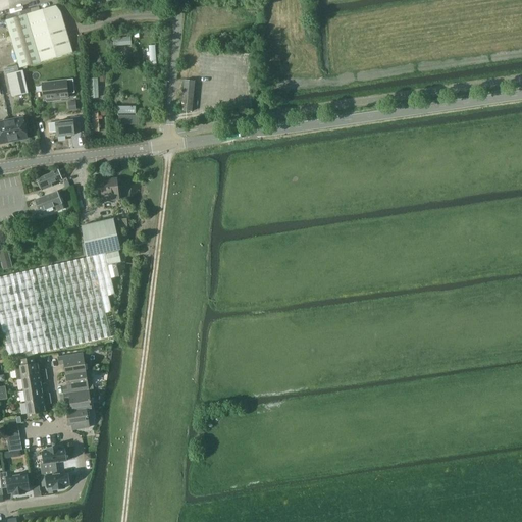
[(30,9),(31,13),(6,20),(19,68),(72,53),(60,12),(55,5),(40,10),(39,7),(30,9)]
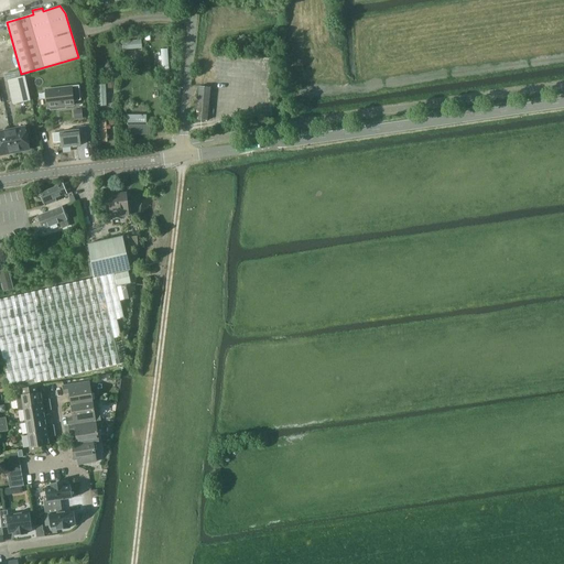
[(6,80),(7,80),(21,77),(19,72),(4,75),(6,80)]
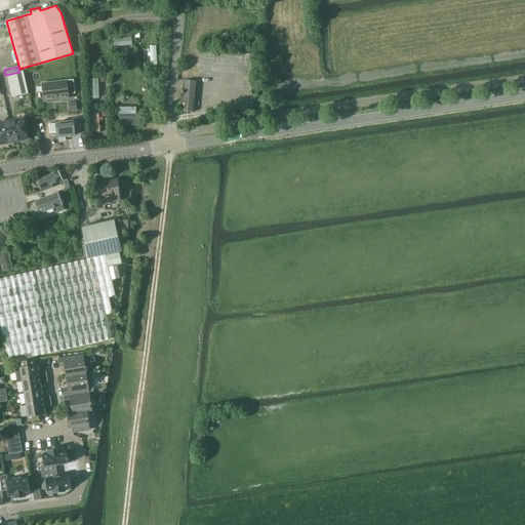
[(23,71),(19,72),(6,75),(11,97),(26,94),(29,93),(23,71)]
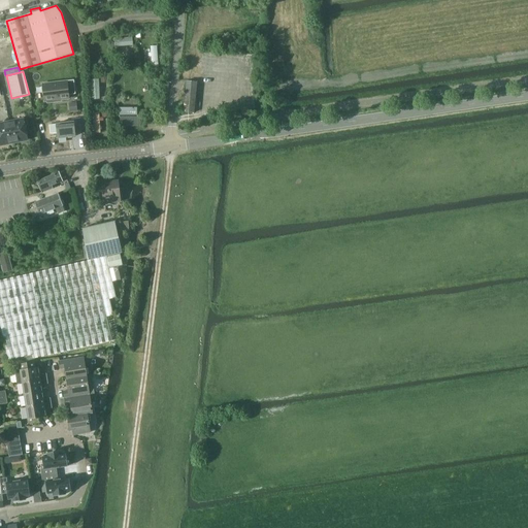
[(108,74),(100,74),(101,83),(108,83),(108,74)]
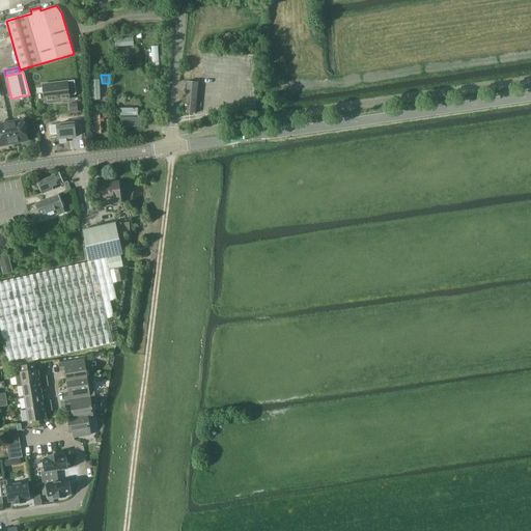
[(76,94),(74,81),(43,85),(45,102),(47,102),(48,104),(54,103),(54,101),(70,100),(68,94),(76,94)]
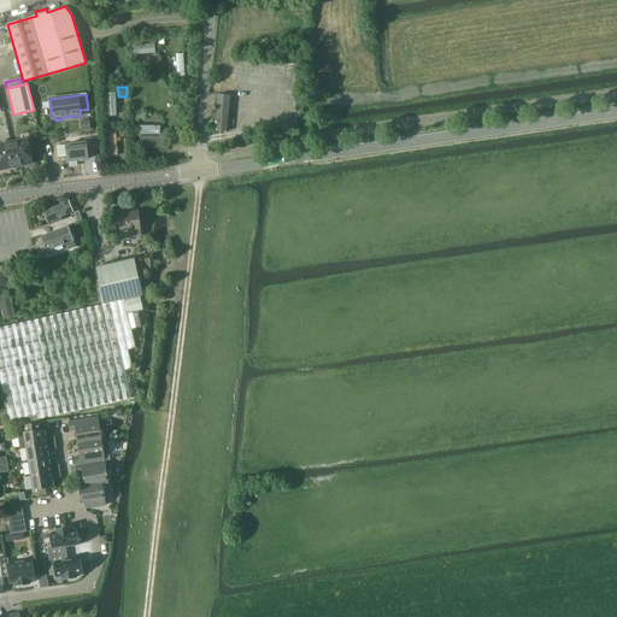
[(216,130),(227,131),(229,97),(218,95),(216,130)]
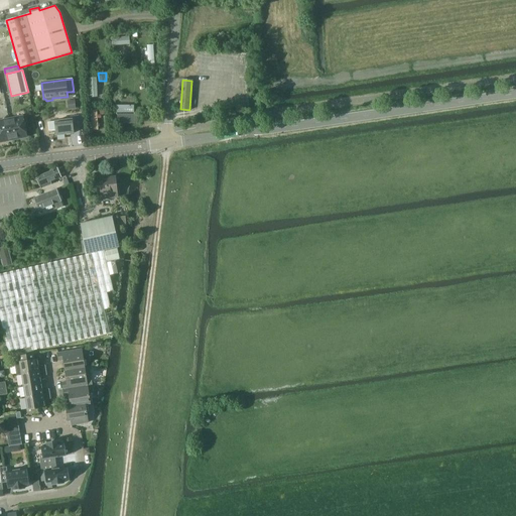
[(77,110),(75,100),(68,101),(69,110),(77,110)]
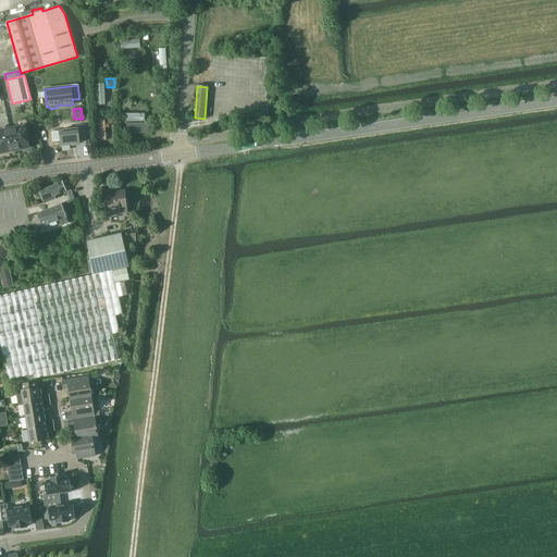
[(149,134),(149,123),(126,122),(127,134),(149,134)]
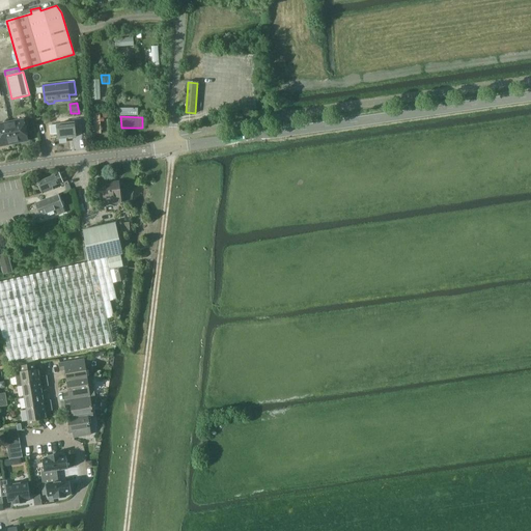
[(80,119),(74,120),(74,122),(57,124),(58,139),(76,137),(75,135),(82,134),(80,119)]
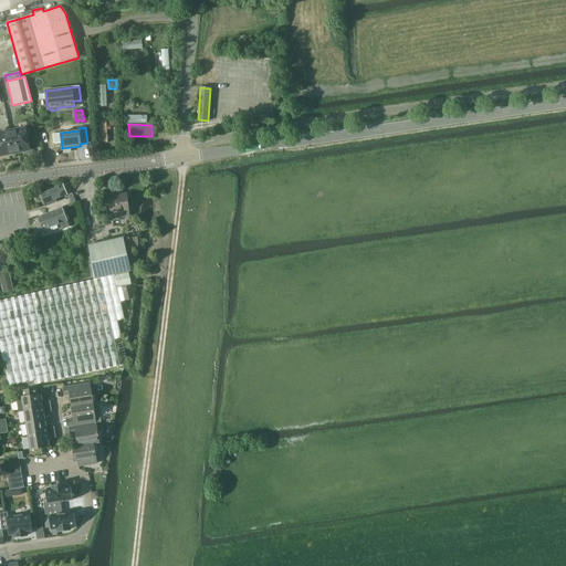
[(24,128),(9,132),(13,153),(29,149),(24,128)]
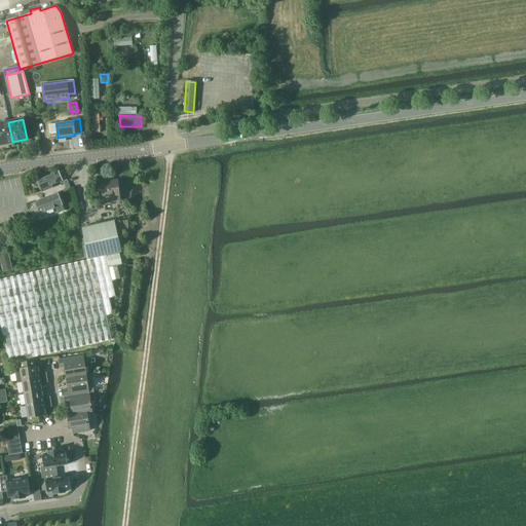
[(0,144),(12,142),(8,122),(0,123),(0,144)]
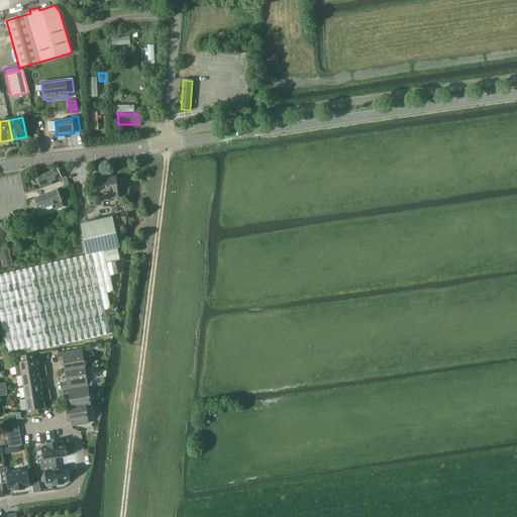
[(57,169),(36,177),(39,186),(40,186),(41,189),(53,185),(50,182),(60,178),(59,175),(64,173),(63,169),(62,168),(58,170),(57,169)]
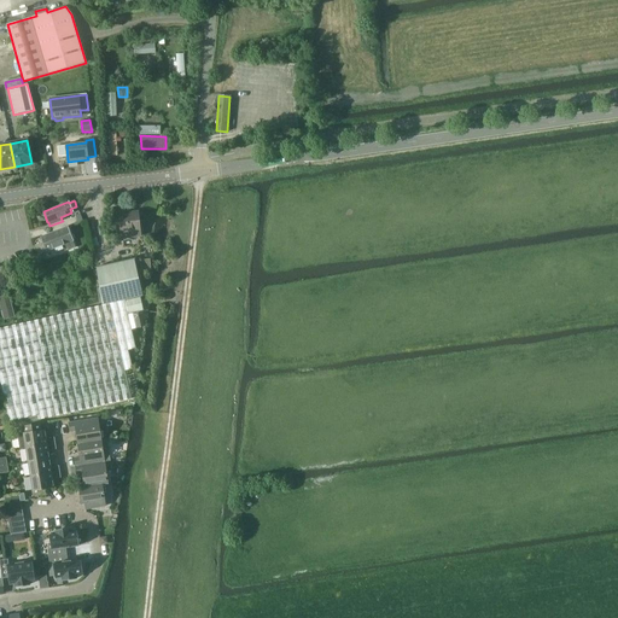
[(126,211),(114,213),(114,215),(116,239),(140,237),(138,211),(127,213),(126,211)]
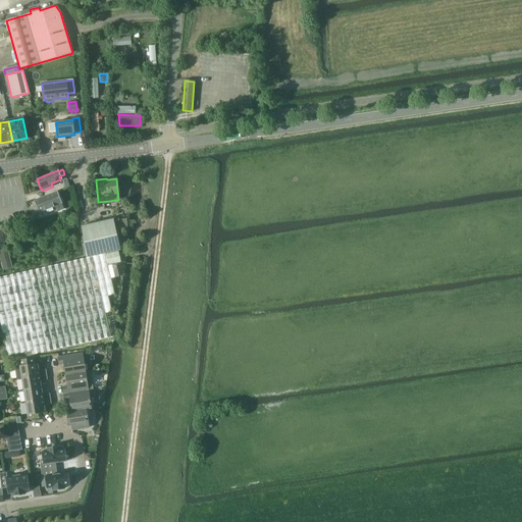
[(31,208),(33,214),(54,206),(57,212),(64,209),(62,203),(57,192),(35,200),(37,205),(31,208)]
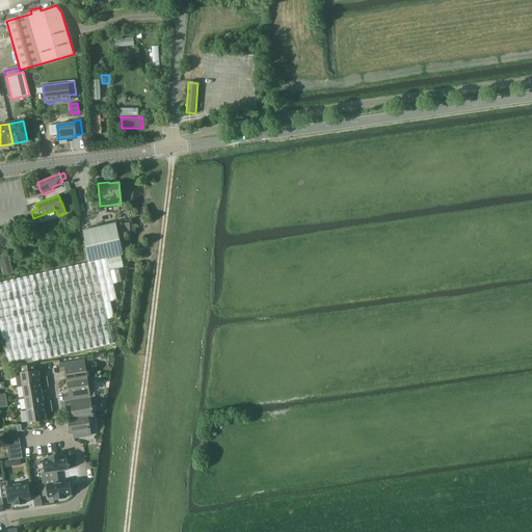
[(116,300),(113,284),(122,282),(118,269),(123,268),(121,256),(122,256),(114,222),(82,231),(89,263),(0,283),(0,327),(7,363),(26,360),(34,357),(34,361),(112,343),(107,319),(114,317),(110,301),(116,300)]
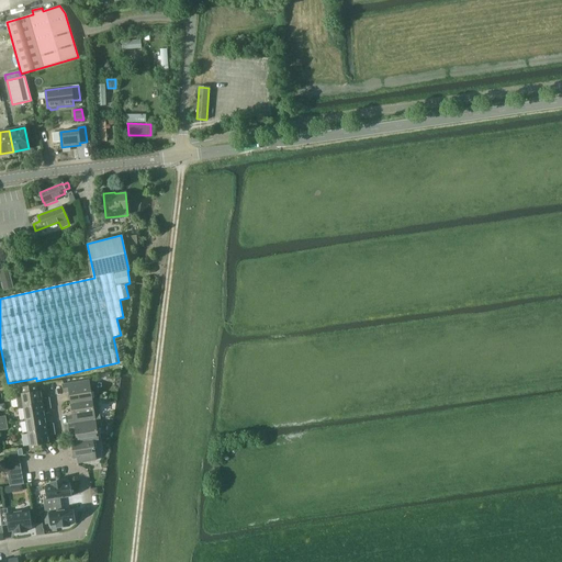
[(0,278),(3,291),(13,289),(8,268),(0,270),(0,278)]
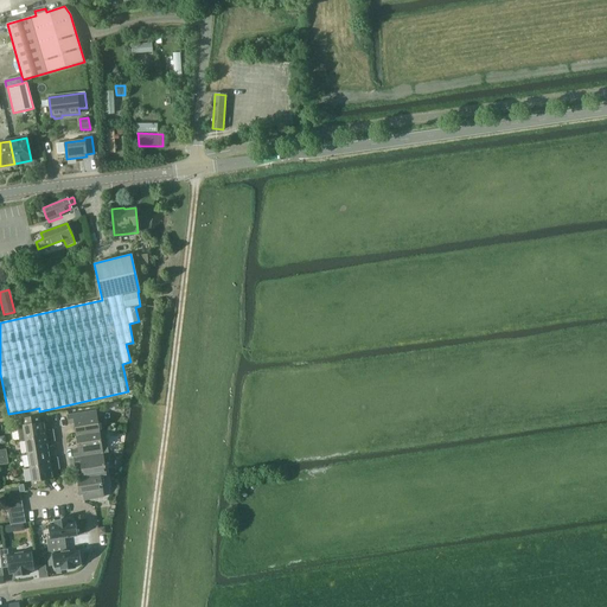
[(75,423),(77,436),(100,433),(96,411),(68,415),(69,423),(75,423)]
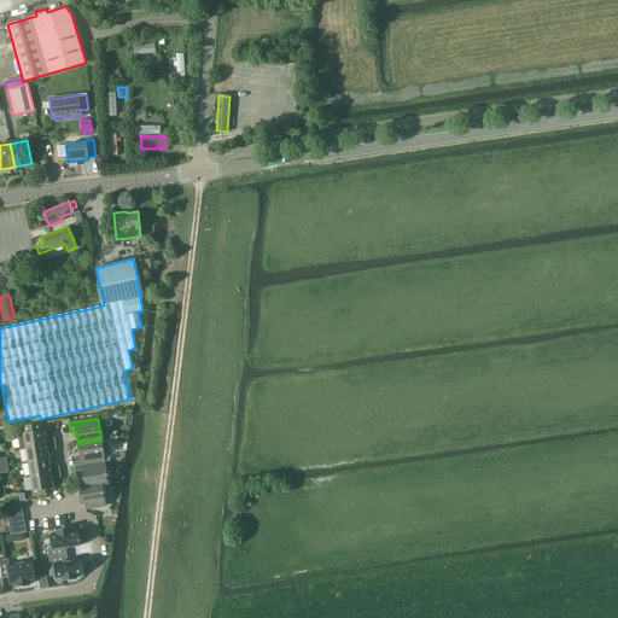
[(18,435),(21,449),(27,448),(56,443),(54,437),(48,438),(46,437),(45,430),(41,431),(40,424),(24,426),(27,433),(24,433),(18,435)]
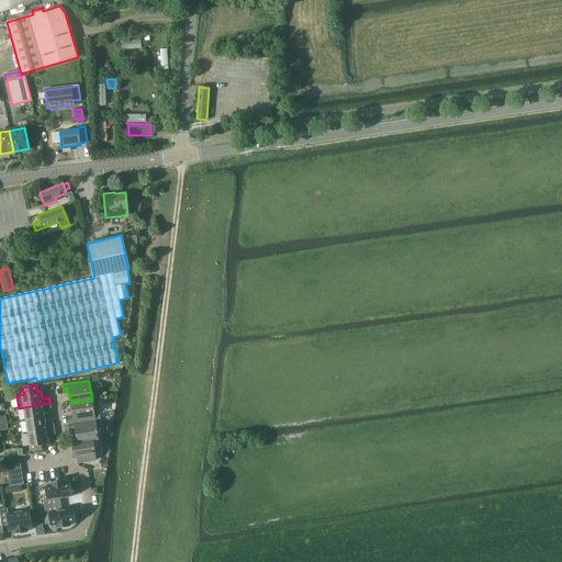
[(72,416),(67,416),(69,424),(96,419),(101,419),(100,409),(98,400),(92,401),(71,404),(72,416)]
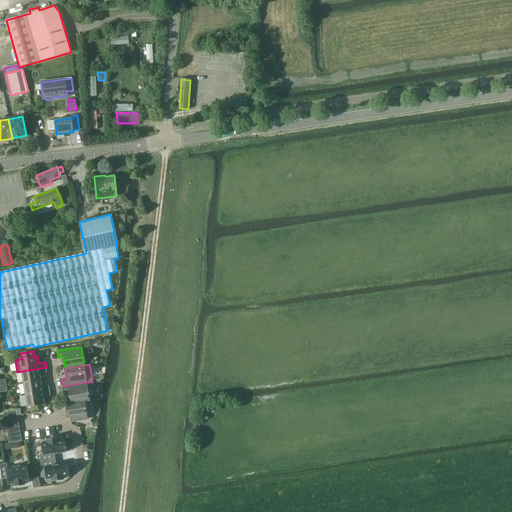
[(47,372),(46,367),(22,371),(24,383),(41,380),(40,374),(41,373),(42,373),(47,372)]
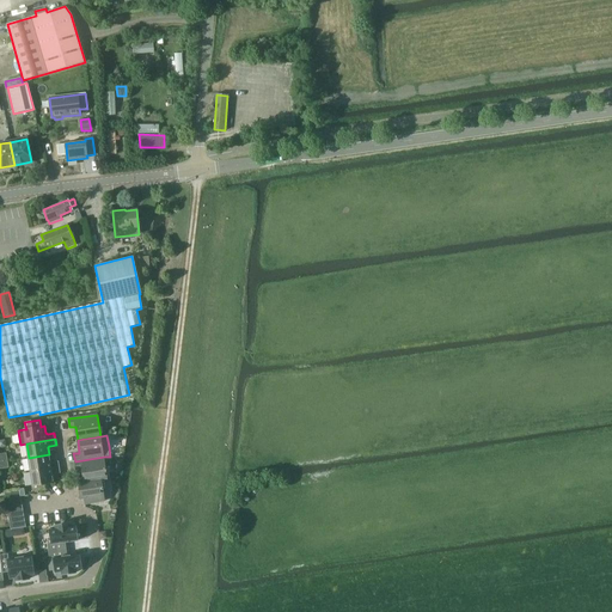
[(53,463),(50,461),(49,454),(29,458),(30,472),(60,467),(59,461),(53,463)]
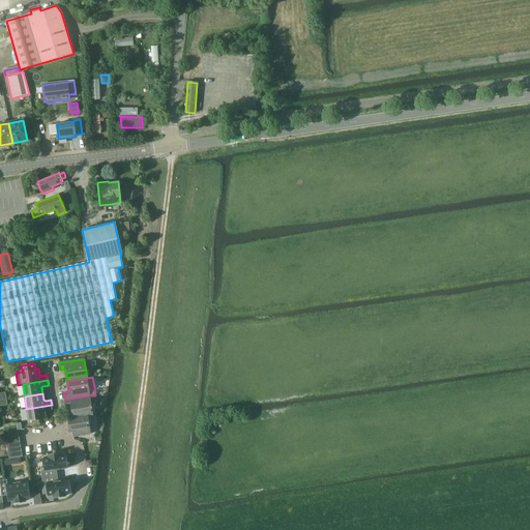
[(93,414),(90,395),(65,400),(66,407),(71,406),(72,417),(93,414)]
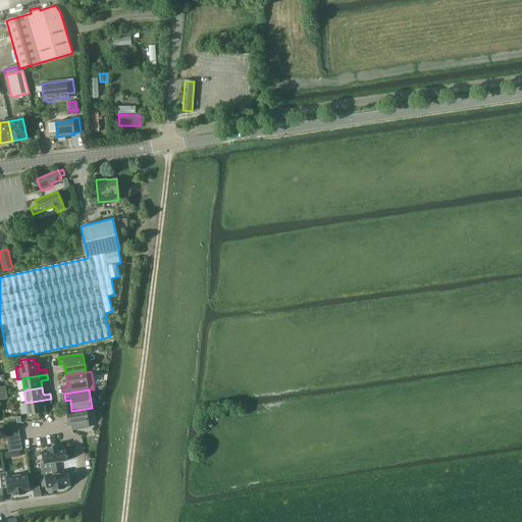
[(52,404),(51,399),(25,403),(28,415),(46,412),(45,406),(46,404),(47,405),(52,404)]
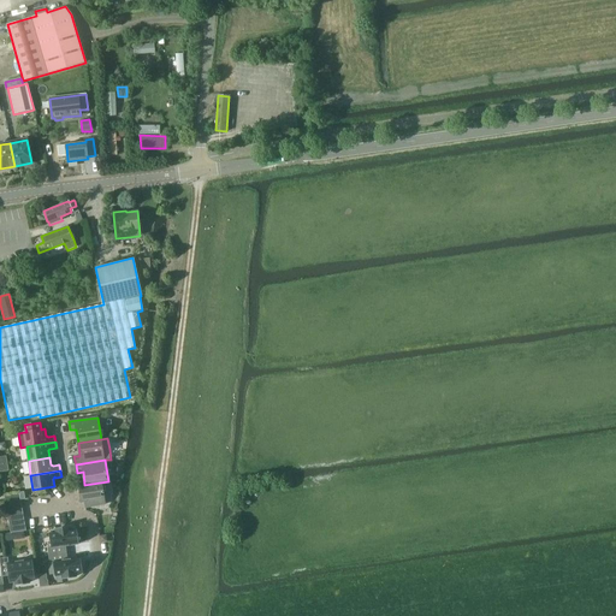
[(102,483),(108,481),(84,485),(78,486),(82,503),(86,502),(86,508),(106,504),(102,483)]
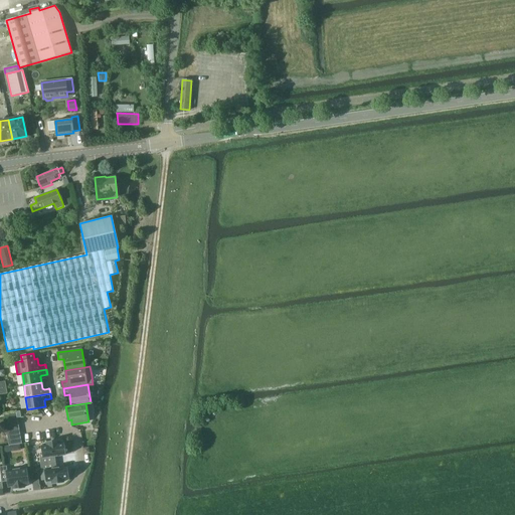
[(3,413),(5,420),(17,417),(16,411),(3,413)]
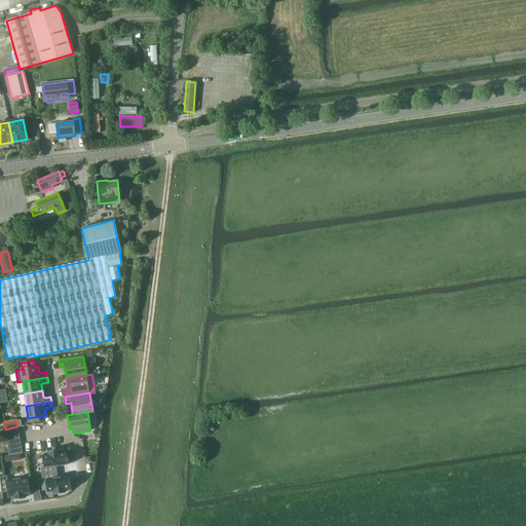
[(17,426),(5,429),(6,436),(19,434),(17,426)]
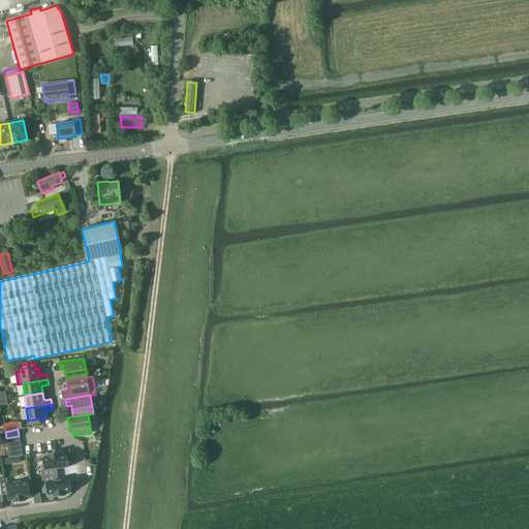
[(21,442),(19,436),(6,438),(7,444),(21,442)]
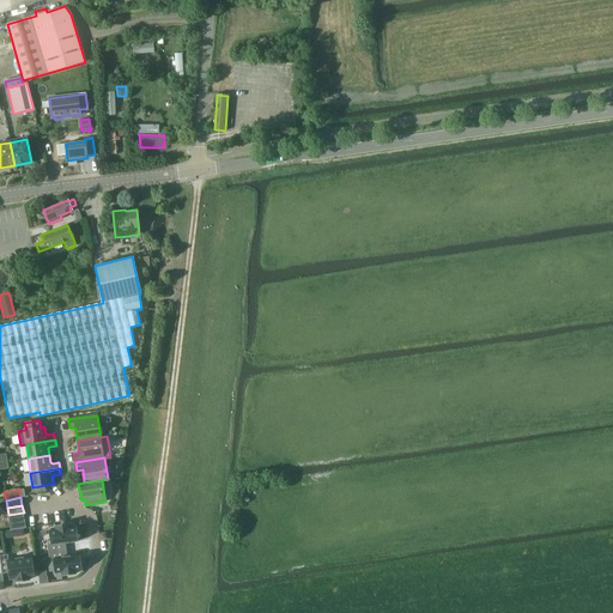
[(8,515),(11,530),(26,528),(24,513),(8,515)]
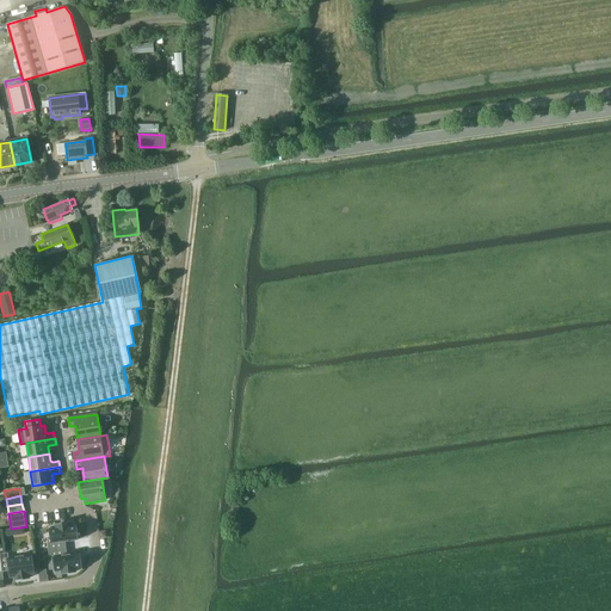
[(48,543),(49,550),(66,548),(65,541),(78,539),(75,525),(69,526),(69,523),(55,525),(55,528),(49,529),(51,542),(48,543)]
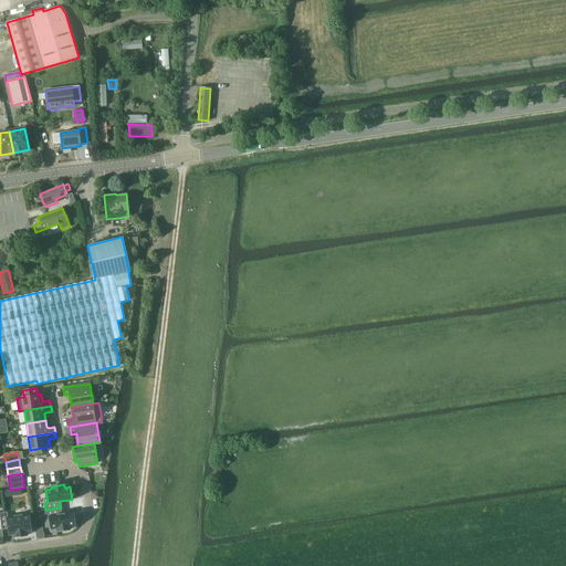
[(61,507),(45,510),(46,517),(50,516),(51,530),(56,528),(58,531),(70,530),(70,526),(75,526),(73,513),(62,514),(61,507)]
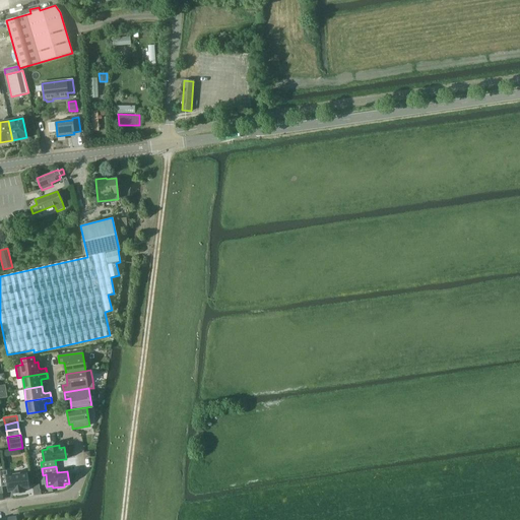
[(28,489),(26,472),(7,475),(6,470),(0,471),(0,472),(2,485),(8,484),(8,492),(12,491),(13,494),(25,492),(24,490),(28,489)]
